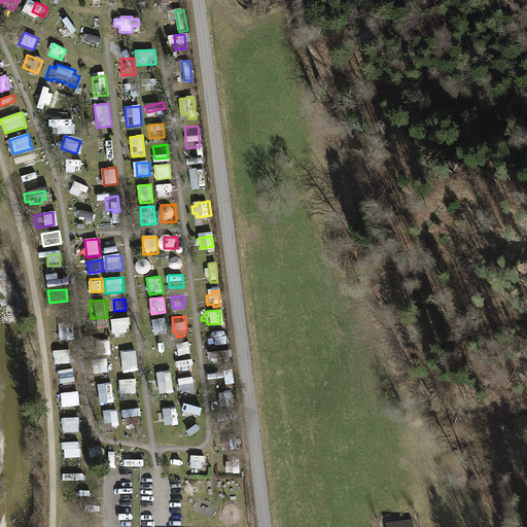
[(130,318),(111,320),(112,335),(114,335),(115,339),(125,338),(125,332),(127,332),(127,325),(131,325),(130,318)]
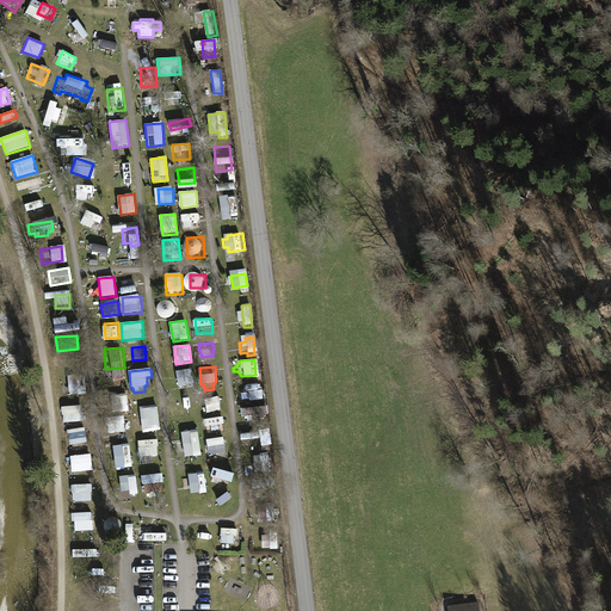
[(192,371),(183,371),(183,374),(178,374),(178,387),(183,386),(183,390),(193,389),(192,371)]
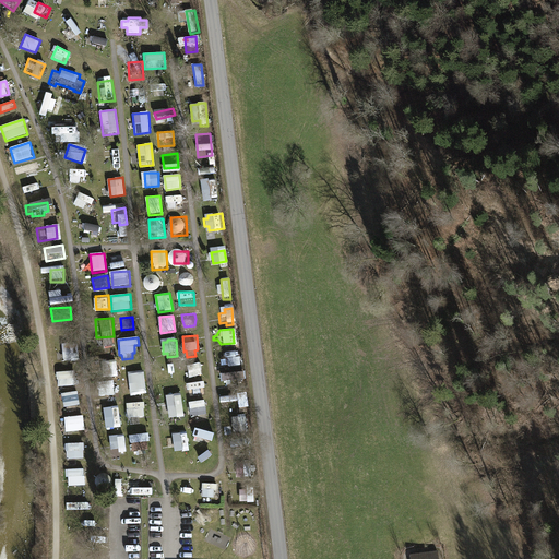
[(62,343),(63,361),(79,360),(78,342),(62,343)]
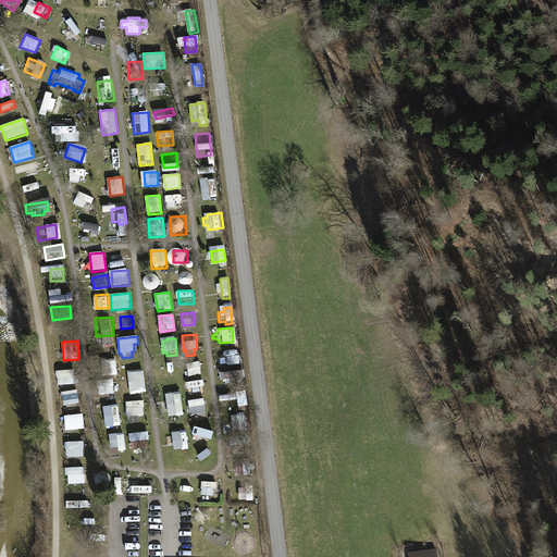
[(222,350),(223,364),(236,363),(235,349),(222,350)]
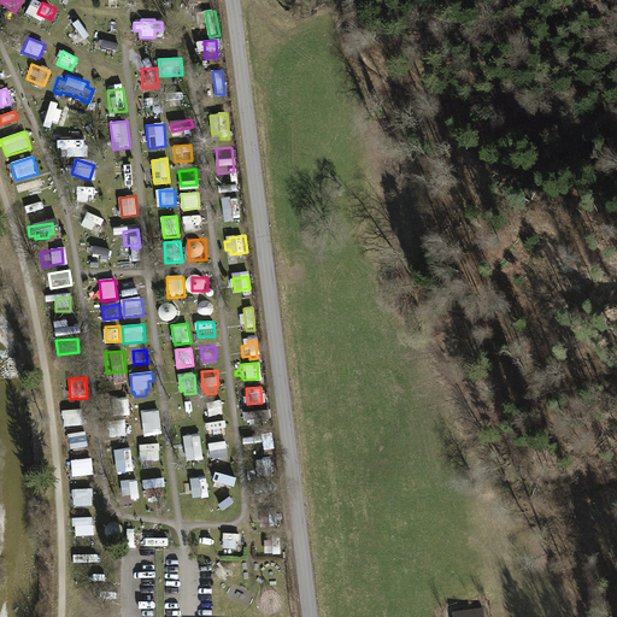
[(116,417),(130,416),(128,398),(115,399),(116,417)]
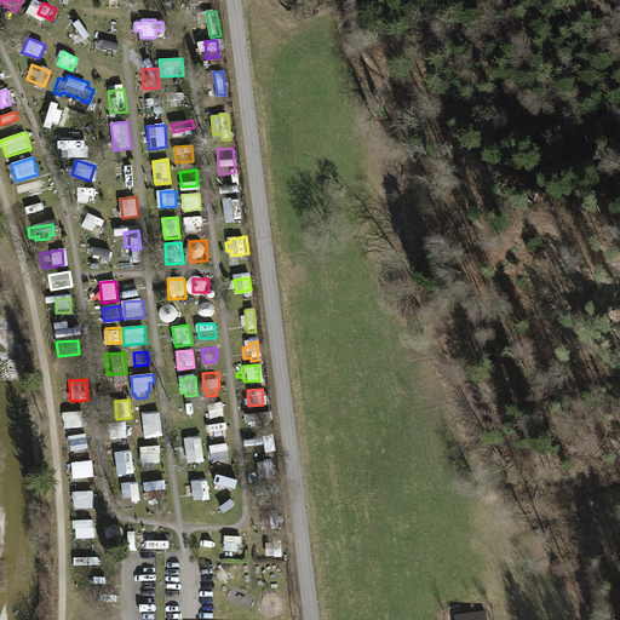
[(223,402),(208,405),(211,417),(225,414),(223,402)]
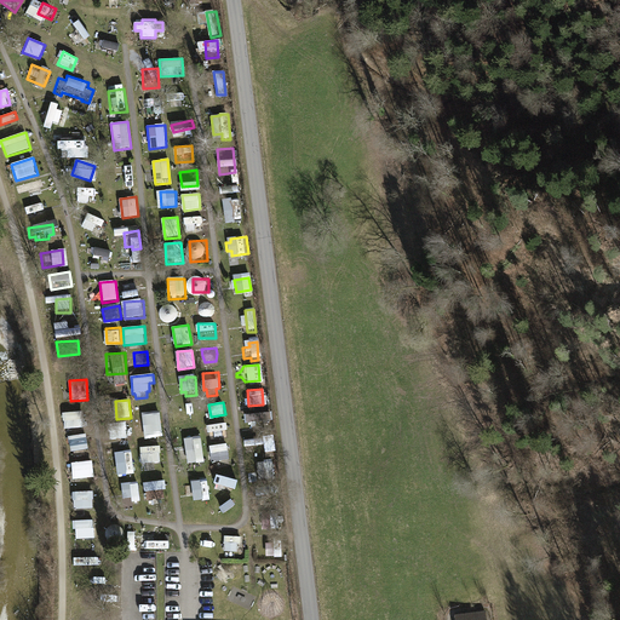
[(195,403),(181,405),(182,418),(195,418),(195,403)]
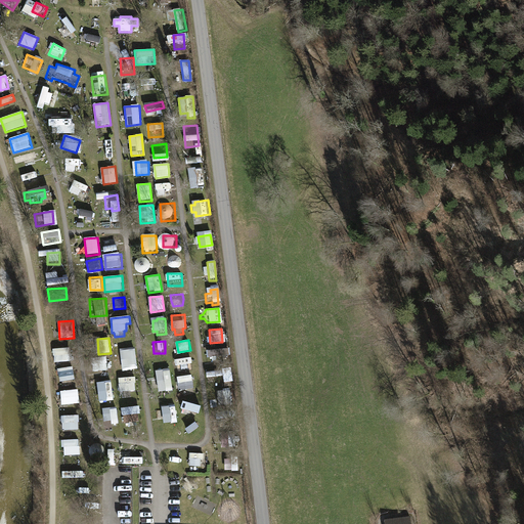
[(123,369),(138,368),(137,347),(122,348),(123,369)]
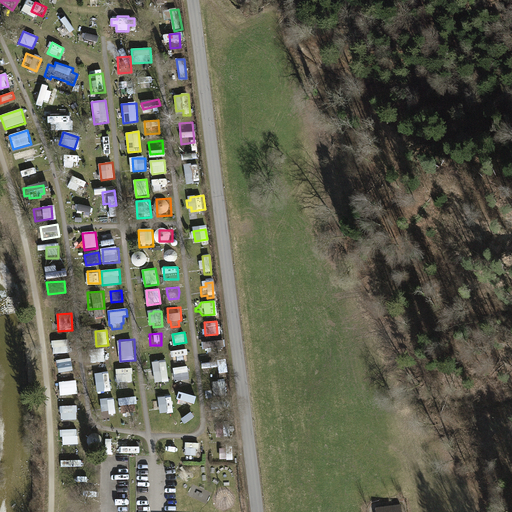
[(68,340),(52,341),(53,355),(69,354),(68,340)]
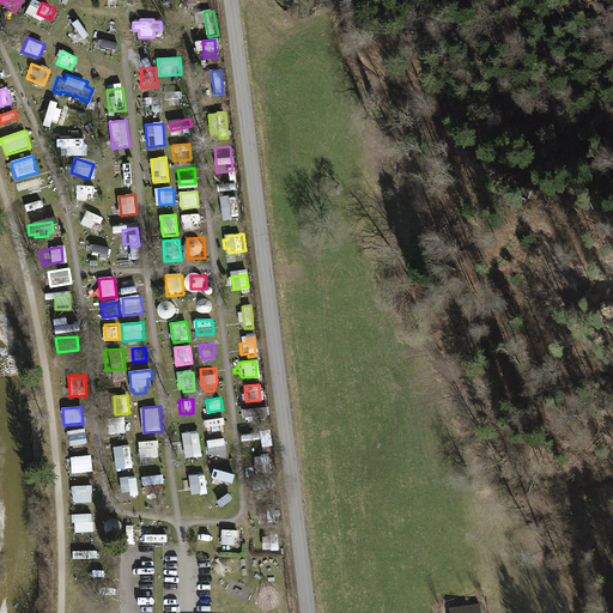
[(252,422),(266,420),(265,407),(250,408),(252,422)]
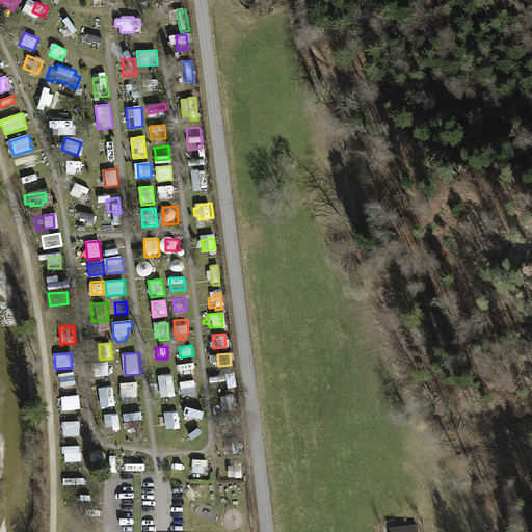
[(99,365),(100,378),(114,377),(113,364),(99,365)]
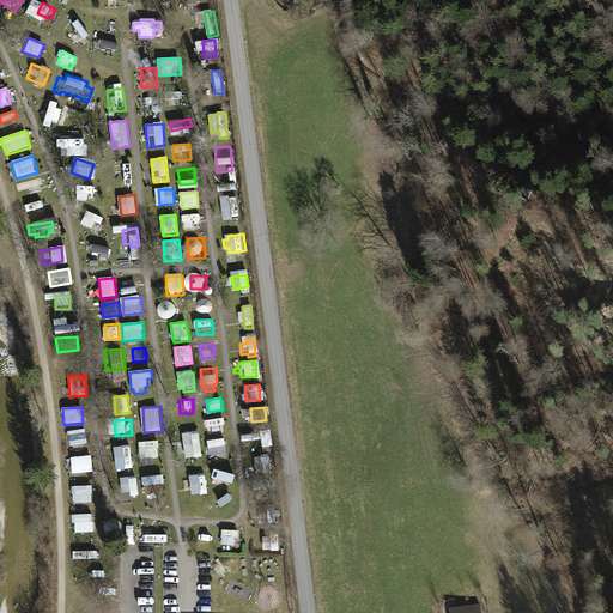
[(208,435),(226,434),(225,420),(208,420),(208,435)]
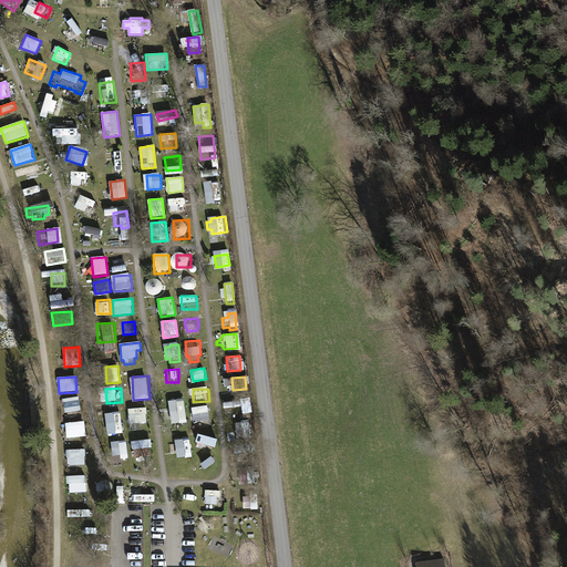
[(79,397),(62,400),(64,413),(81,411),(79,397)]
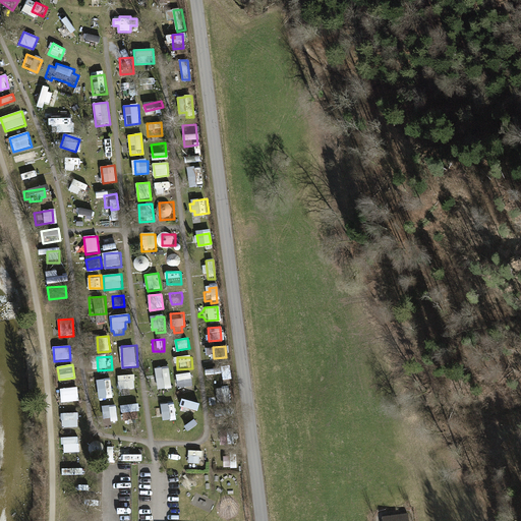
[(155,368),(158,390),(172,388),(169,366),(155,368)]
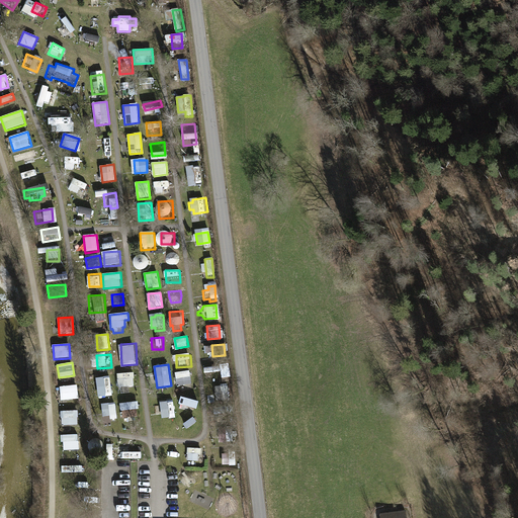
[(210,366),(211,381),(225,380),(224,365),(210,366)]
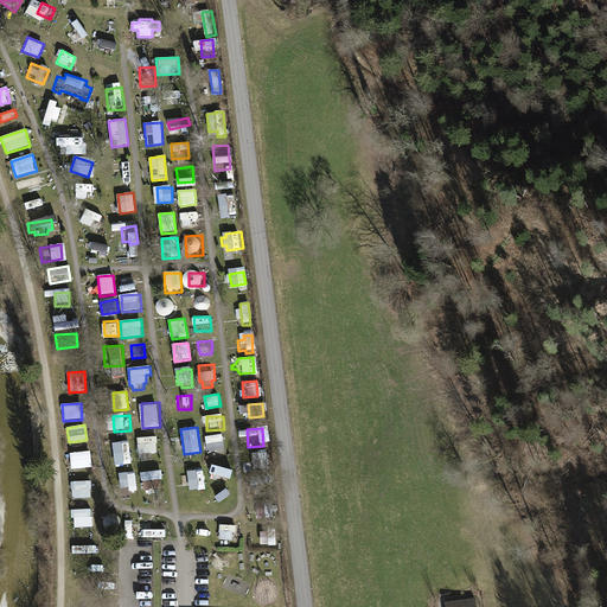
[(222,435),(205,438),(208,453),(224,451),(222,435)]
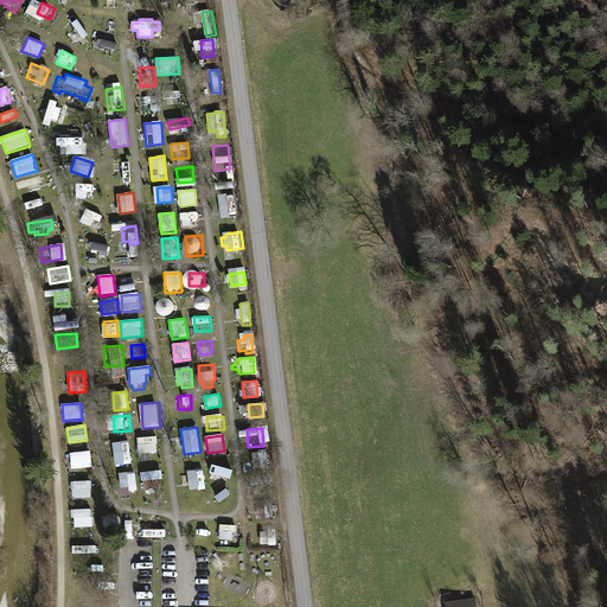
[(136,438),(138,453),(158,452),(157,436),(136,438)]
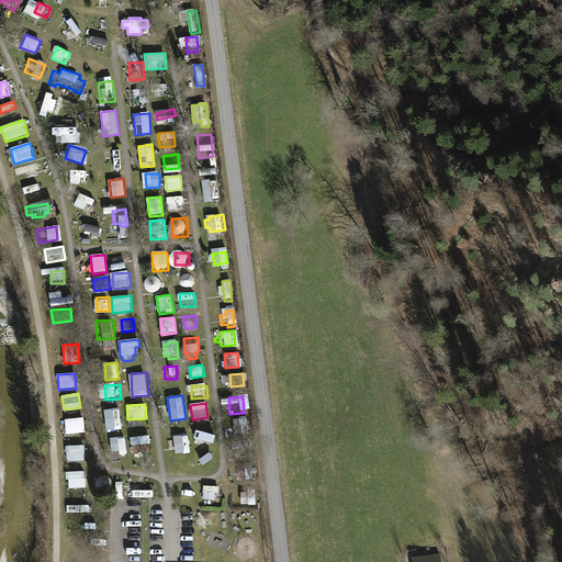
[(123,428),(120,406),(113,407),(116,429),(123,428)]
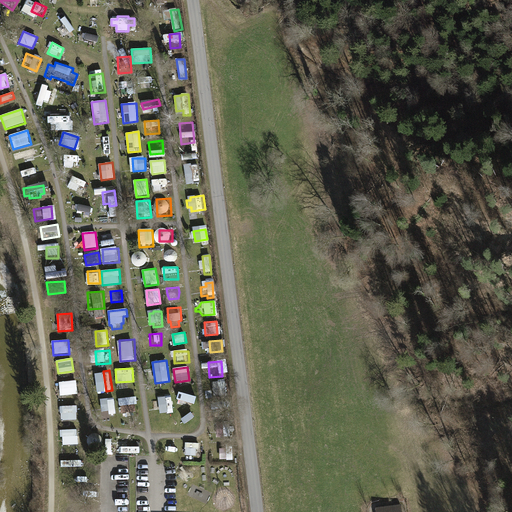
[(76,381),(59,382),(60,396),(77,394),(76,381)]
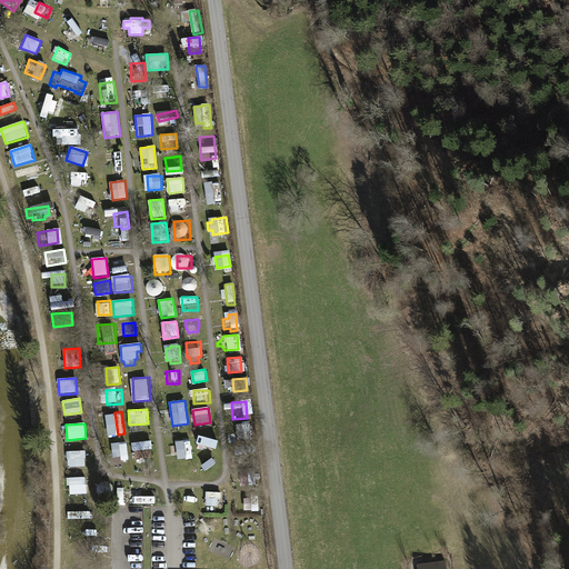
[(236,426),(236,439),(250,438),(249,425),(236,426)]
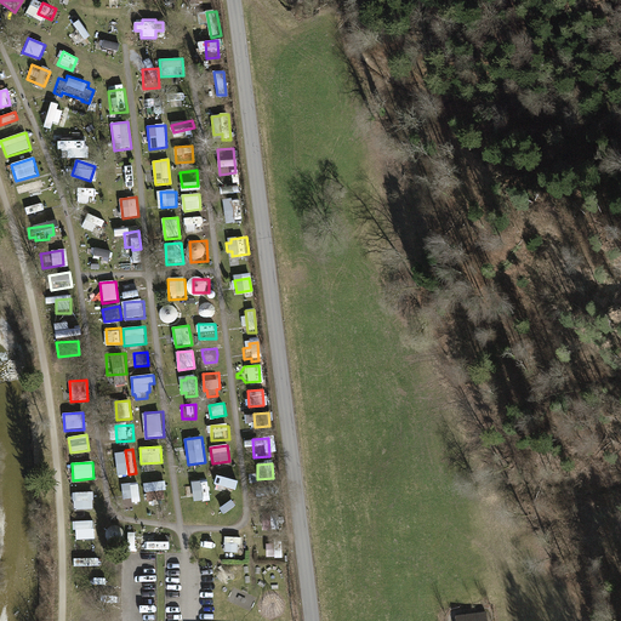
[(195,501),(211,500),(210,479),(194,480),(195,501)]
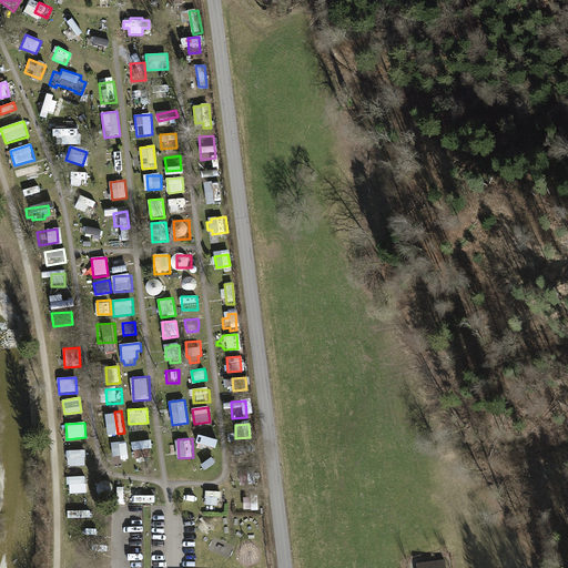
[(148,442),(133,444),(134,458),(150,457),(148,442)]
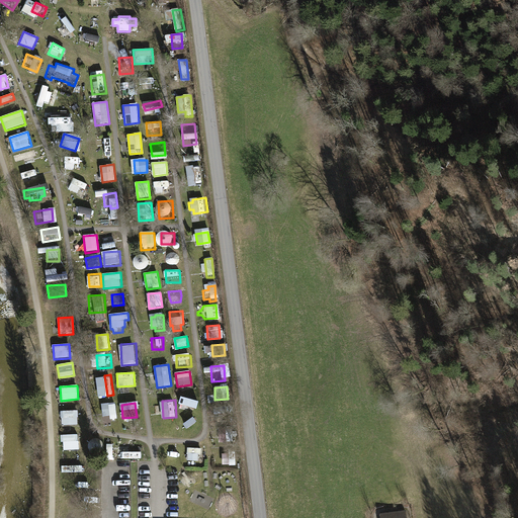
[(115,404),(102,405),(104,421),(117,420),(115,404)]
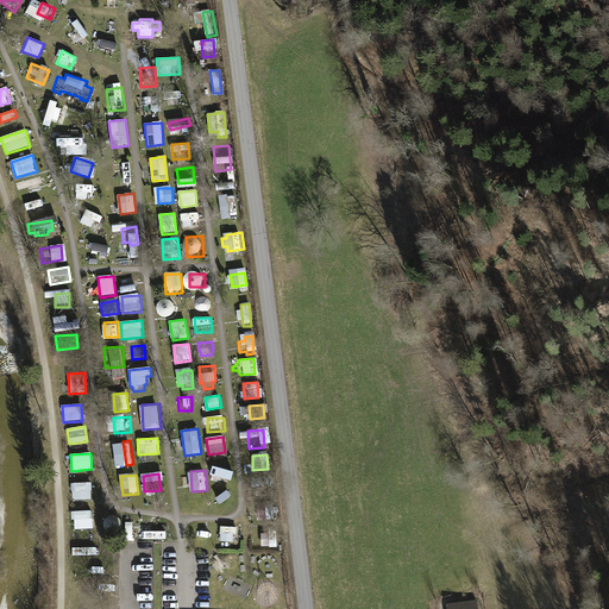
[(92,483),(71,484),(73,500),(92,500),(92,483)]
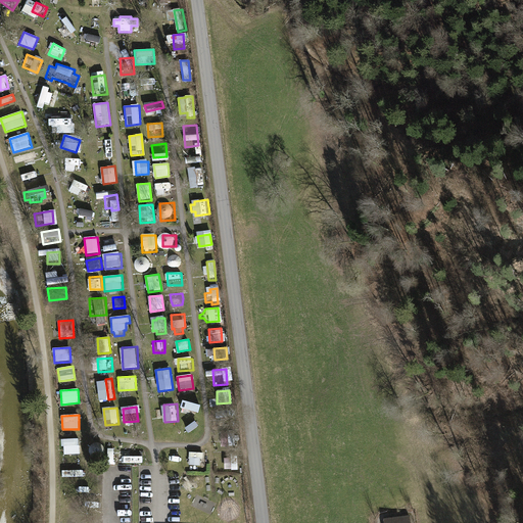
[(186,421),(187,432),(198,431),(197,419),(186,421)]
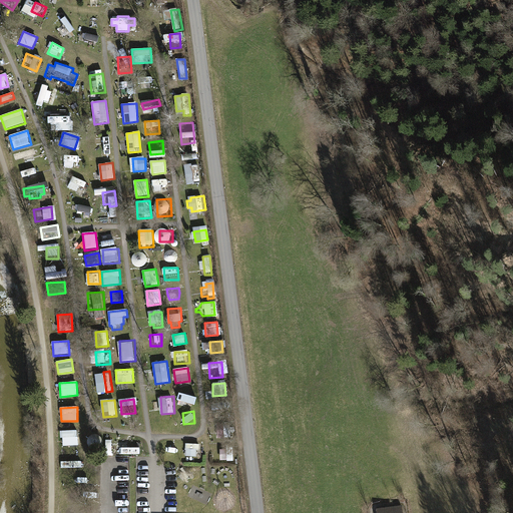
[(78,442),(65,443),(66,455),(78,454),(78,442)]
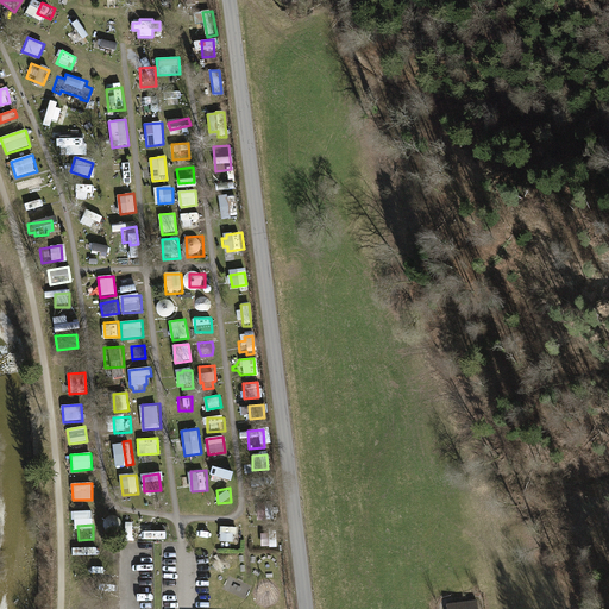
[(238,528),(220,527),(220,541),(233,541),(234,534),(237,534),(238,528)]
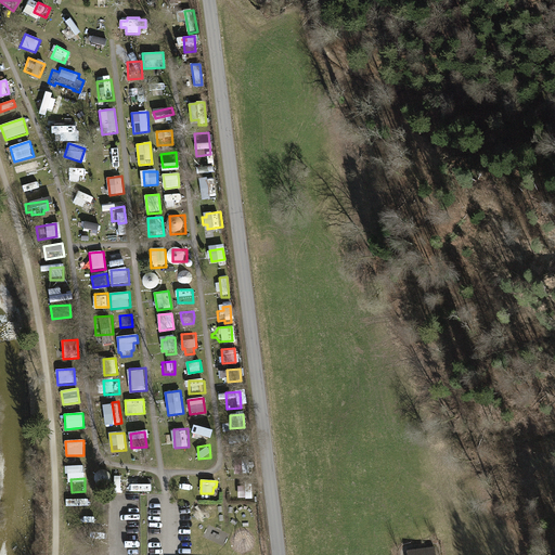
[(246,499),(253,499),(253,481),(246,481),(246,486),(239,486),(239,498),(246,498),(246,499)]
